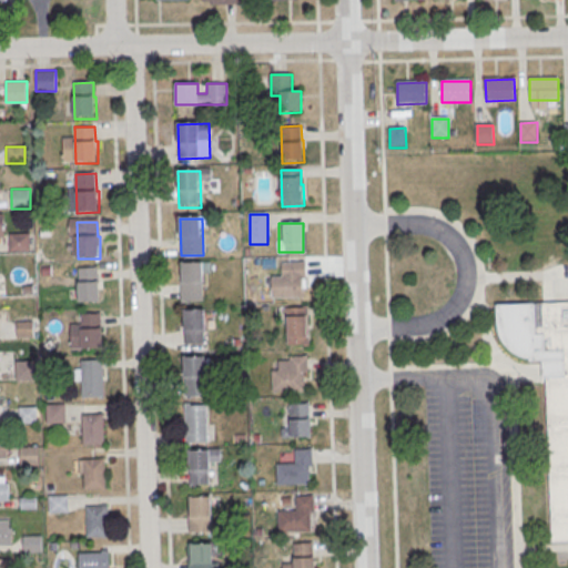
[(30,233),(9,233),(9,251),(30,250),(30,233)]
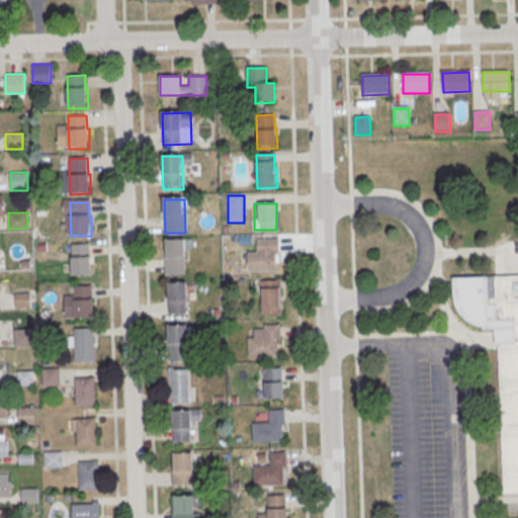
[(257,241),(279,240),(280,255),(276,256),(277,272),(248,273),(247,254),(258,253),(257,241)]
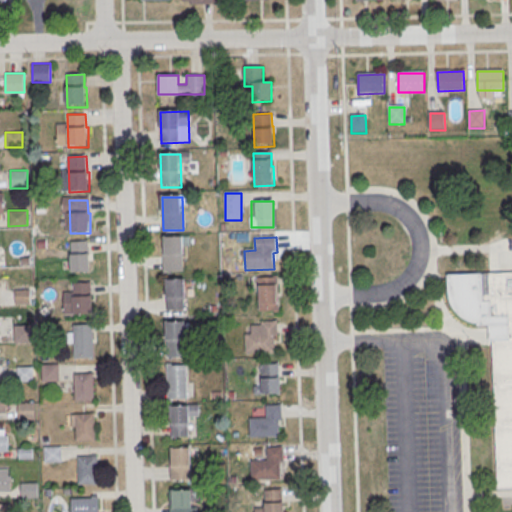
[(163,239),(183,238),(184,271),(164,272),(163,239)]
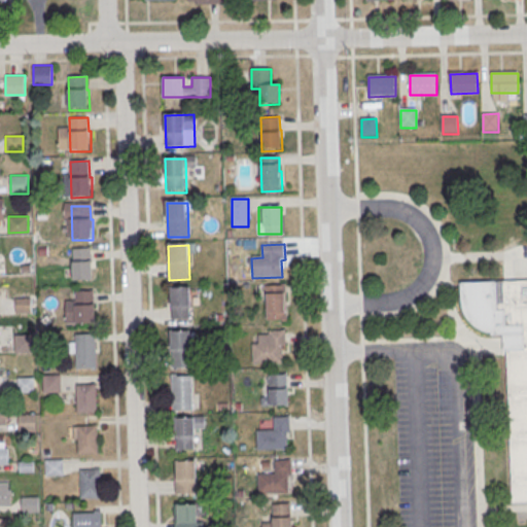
[(73,249),(92,248),(92,262),(94,261),(94,282),(74,283),(73,249)]
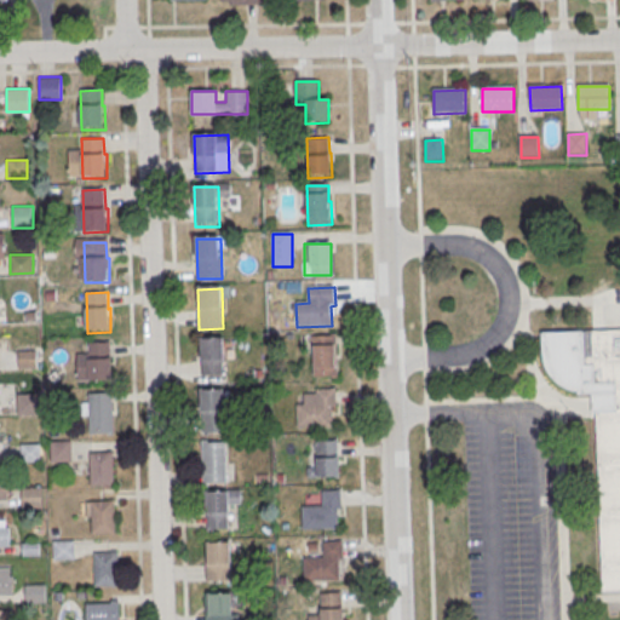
[(619,326),(540,331),(543,354),(554,379),(579,390),(579,396),(591,394),(602,590),(619,589),(619,326)]
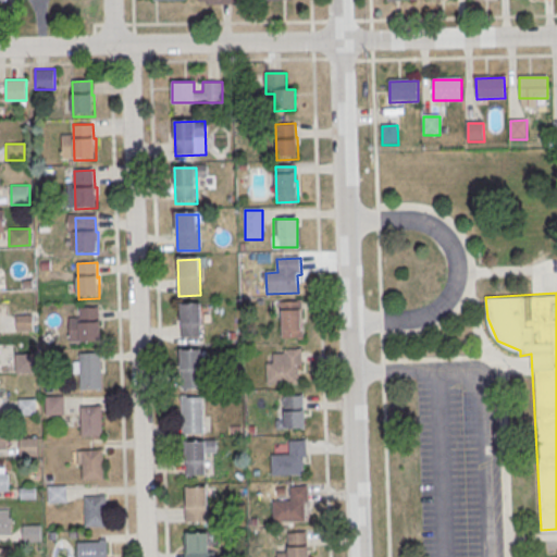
[(282,304),(301,304),(301,318),(304,318),(305,338),(283,339),(282,304)]
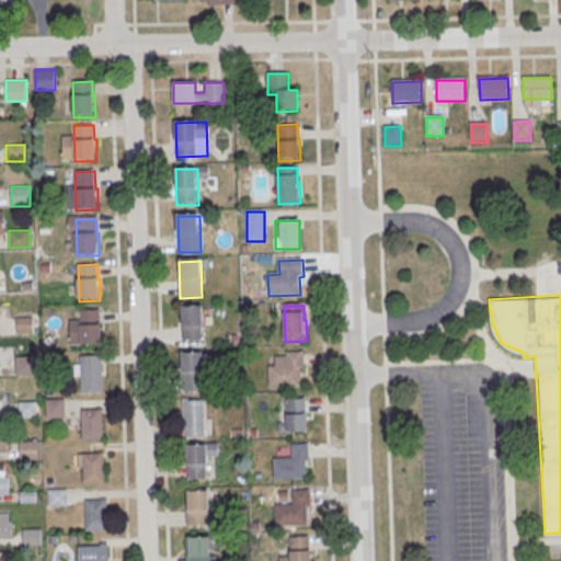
[(182,307),(204,307),(205,343),(183,344),(182,307)]
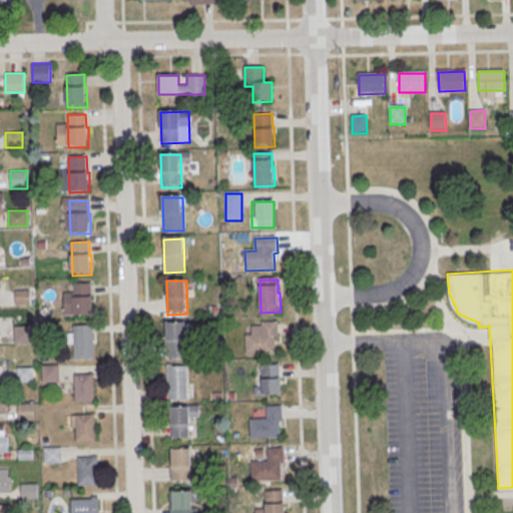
[(73,285),(91,285),(92,298),(93,298),(94,317),(74,318),(73,285)]
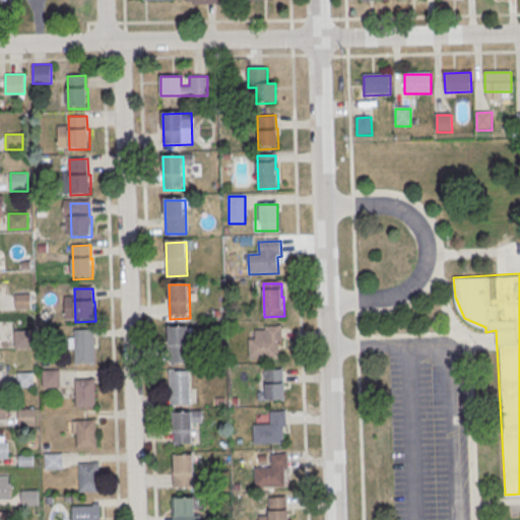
[(16,307),(29,307),(29,295),(16,295),(16,307)]
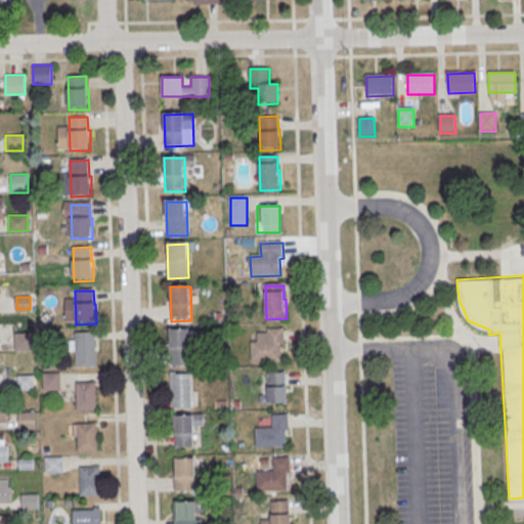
[(268,330),(285,330),(285,345),(281,345),(281,361),(252,362),(252,343),(257,343),(257,334),(268,334),(268,330)]
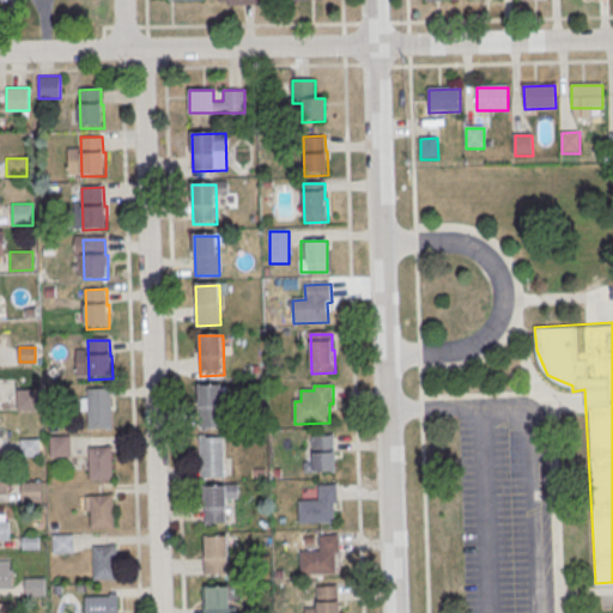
[(199,388),(223,387),(224,426),(200,428),(199,388)]
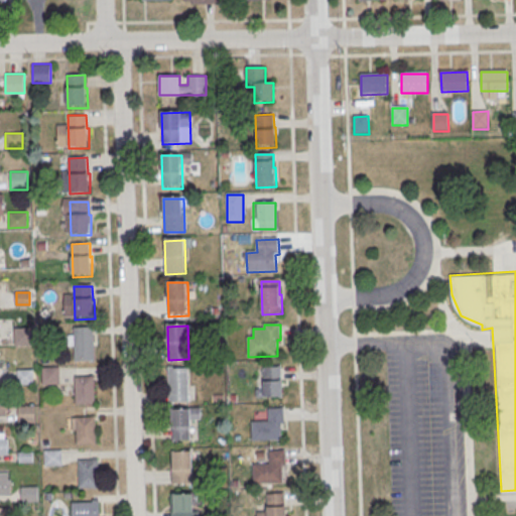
[(32,345),(32,328),(13,328),(13,345),(32,345)]
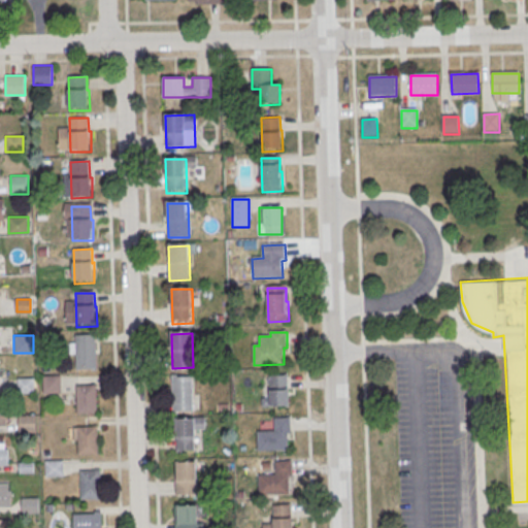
[(76,336),(96,336),(97,370),(77,370),(76,336)]
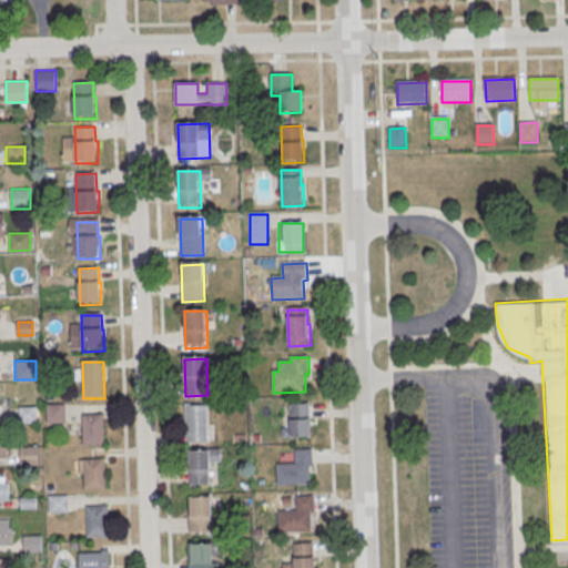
[(64,423),(64,403),(46,403),(46,423),(64,423)]
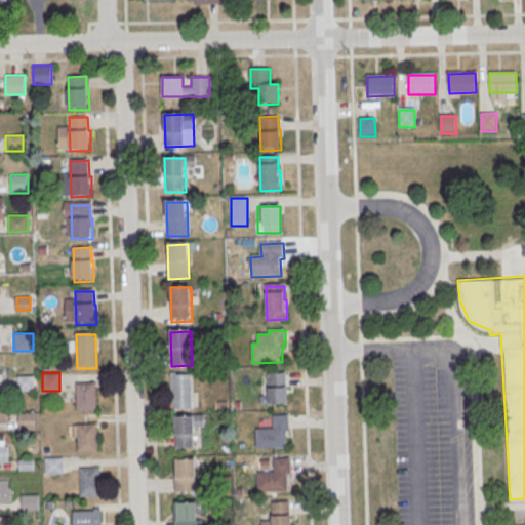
[(268,374),(286,373),(287,387),(288,387),(289,407),(269,408),(268,374)]
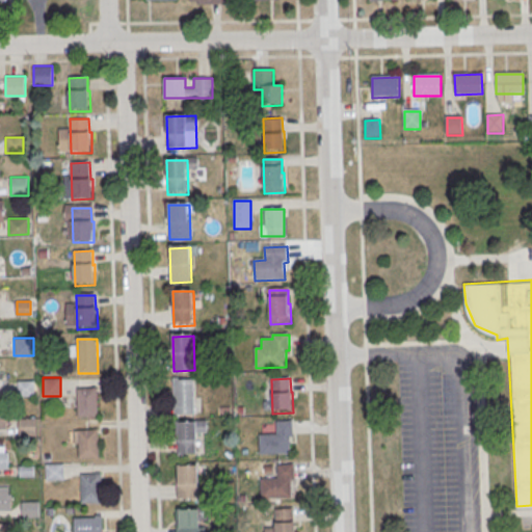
[(34,397),(34,380),(17,380),(17,397),(34,397)]
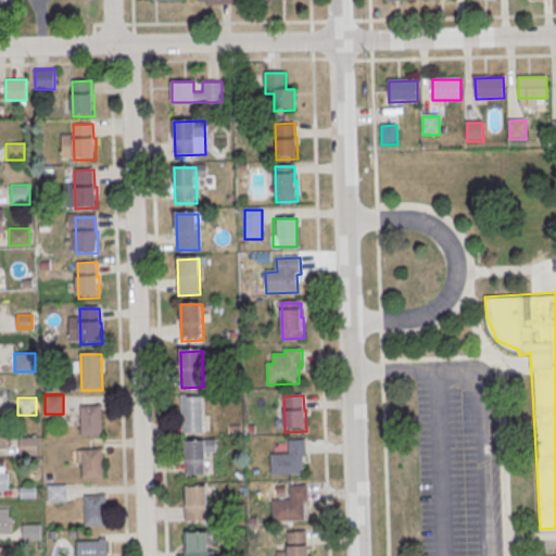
[(181,399),(203,397),(204,433),(182,434),(181,399)]
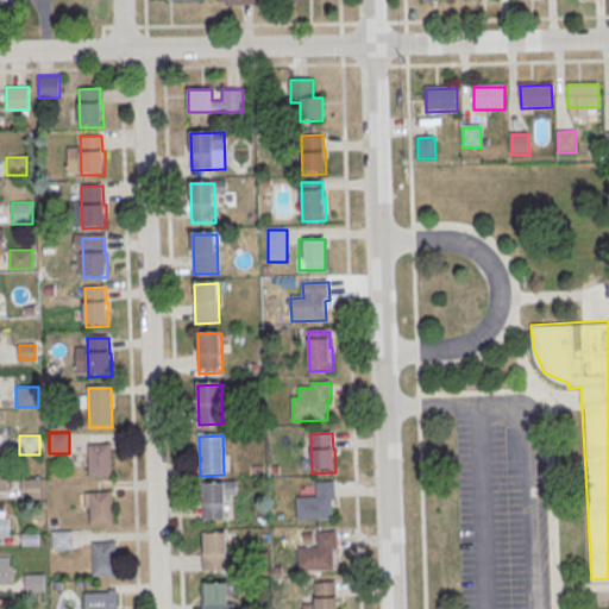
[(89,446),(112,445),(113,478),(89,478),(89,446)]
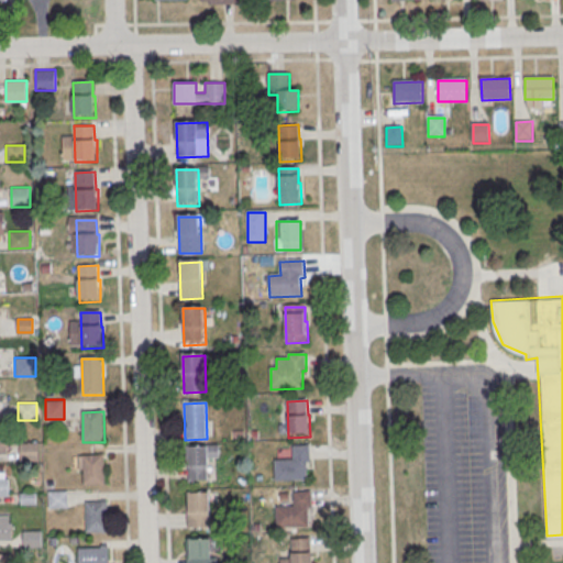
[(0,455),(9,455),(8,438),(0,438),(0,455)]
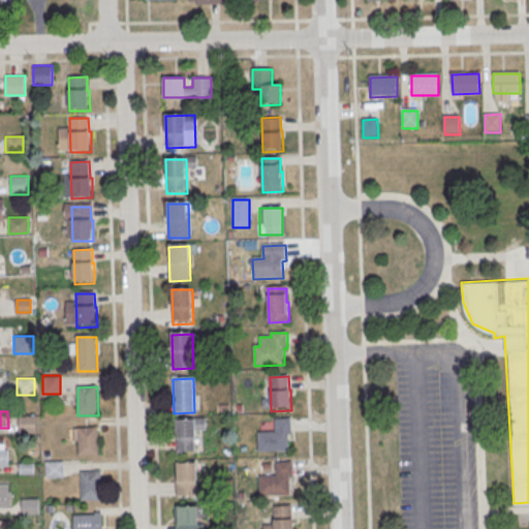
[(35,432),(35,415),(19,415),(19,432),(35,432)]
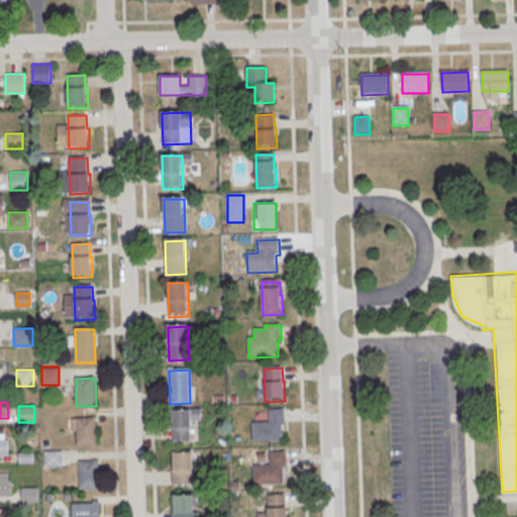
[(200,408),(172,408),(172,440),(190,440),(190,418),(200,418),(200,408)]
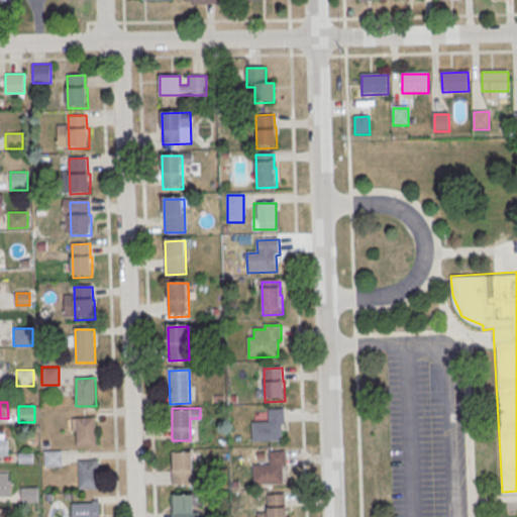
[(269,410),(285,410),(285,425),(282,425),(282,441),(253,442),(252,423),(270,423),(269,410)]
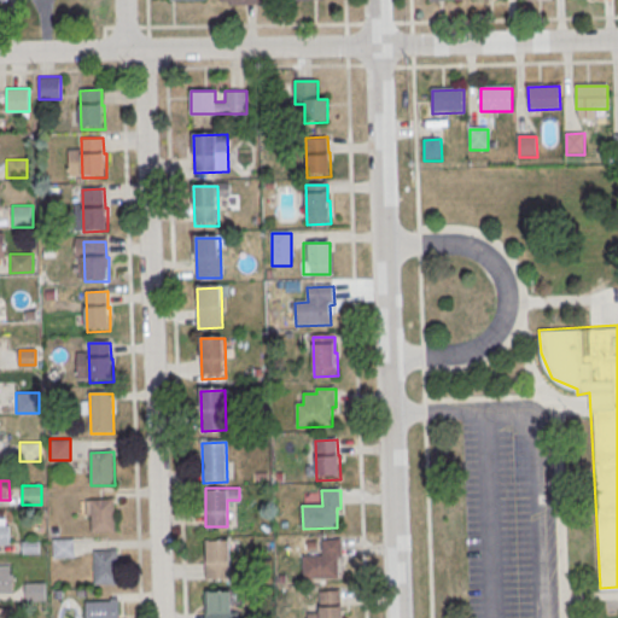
[(92,502),(116,501),(117,534),(93,535),(92,502)]
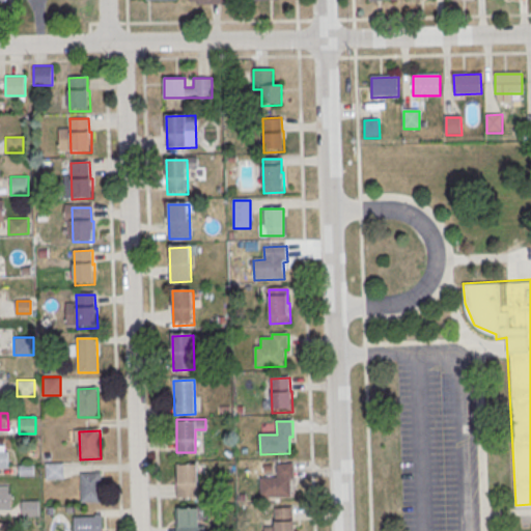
[(0,469),(9,469),(9,452),(0,452),(0,469)]
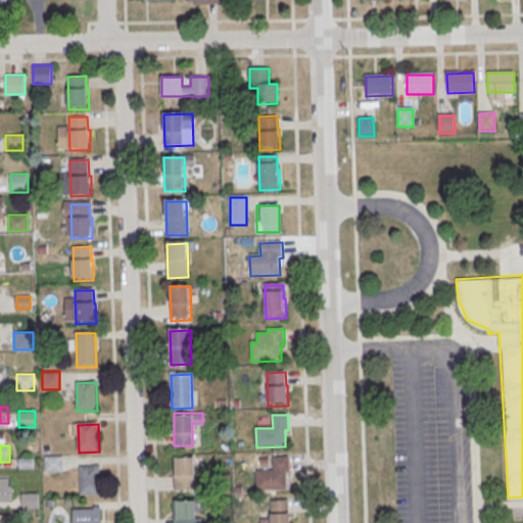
[(61,471),(61,456),(45,456),(45,471),(61,471)]
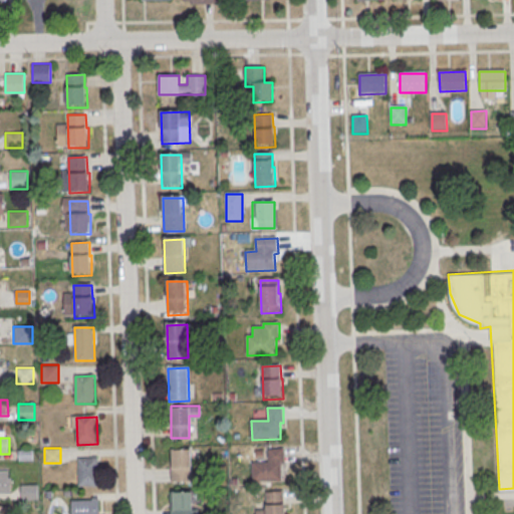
[(269,451),(284,450),(285,465),(281,465),(282,482),(253,482),(252,464),(269,463),(269,451)]
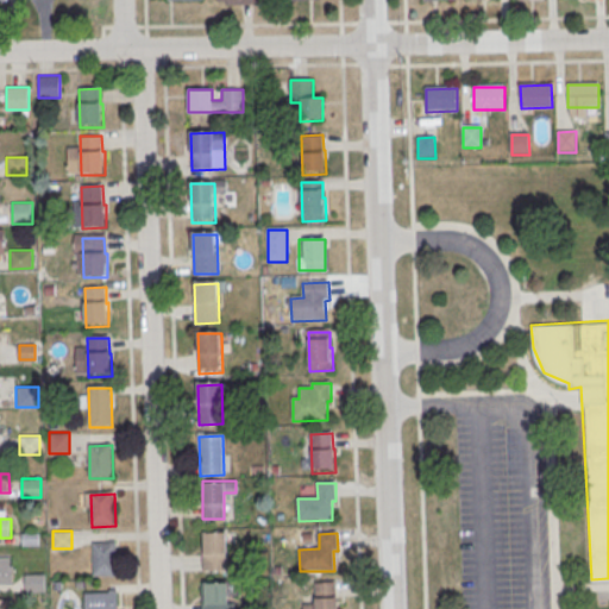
[(202,540),(226,540),(227,572),(203,573),(202,540)]
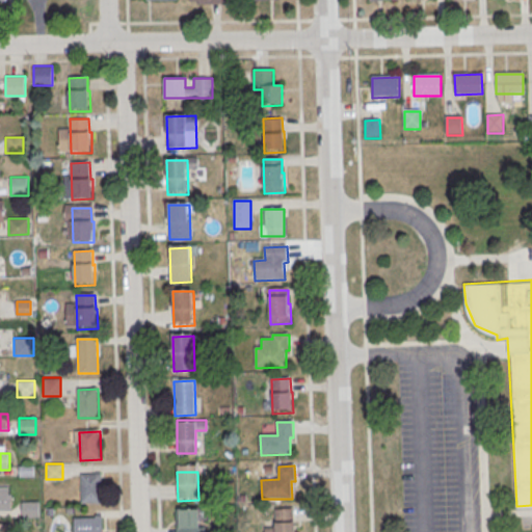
[(82,476),(102,476),(103,504),(82,505),(82,476)]
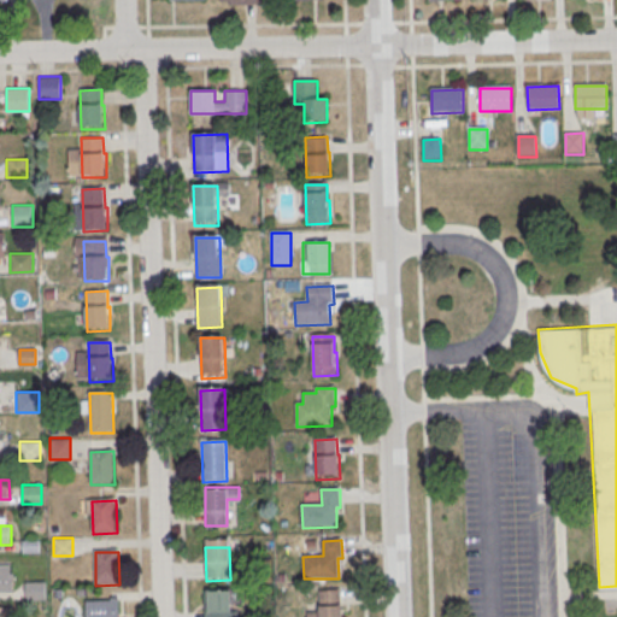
[(0,563),(0,594),(15,594),(15,563),(0,563)]
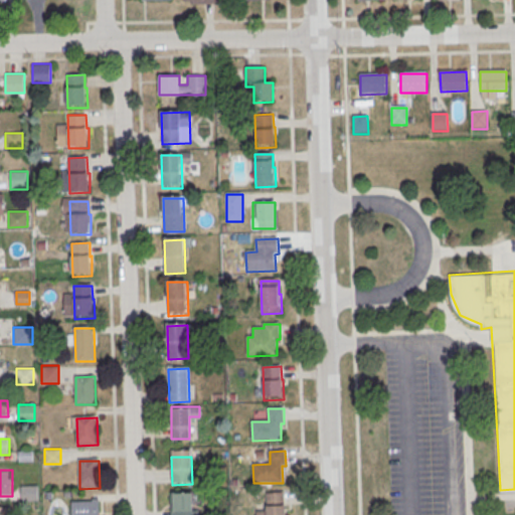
[(21,500),(38,500),(38,485),(21,485),(21,500)]
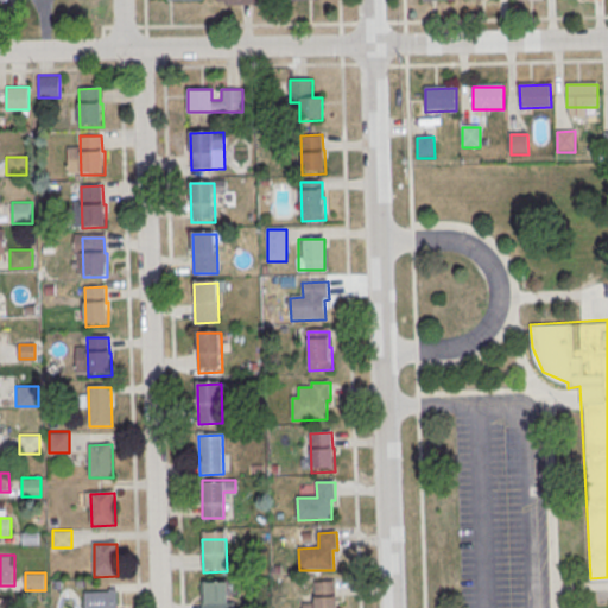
[(201,607),(232,607),(232,581),(202,581),(201,607)]
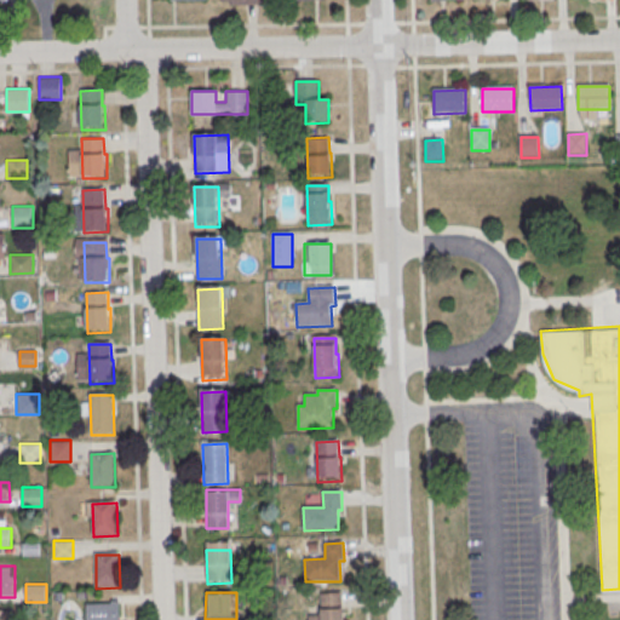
[(322,619),(322,601),(345,600),(345,619),(322,619)]
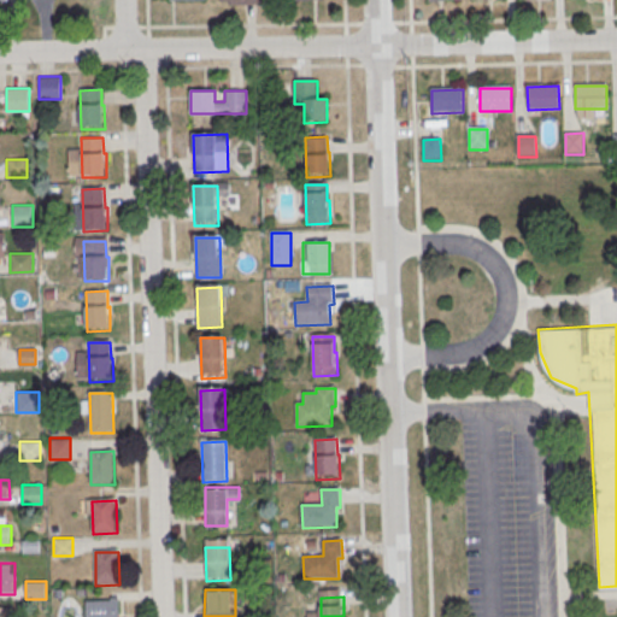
[(117,616),(118,599),(84,599),(83,616),(117,616)]
